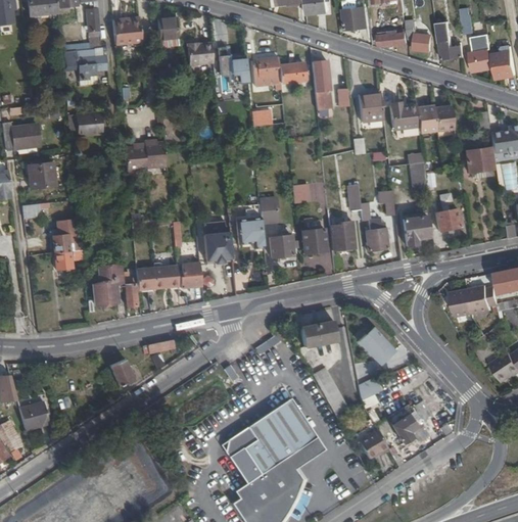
[(0,22),(7,21),(6,9),(10,9),(8,0),(0,0),(0,22)]
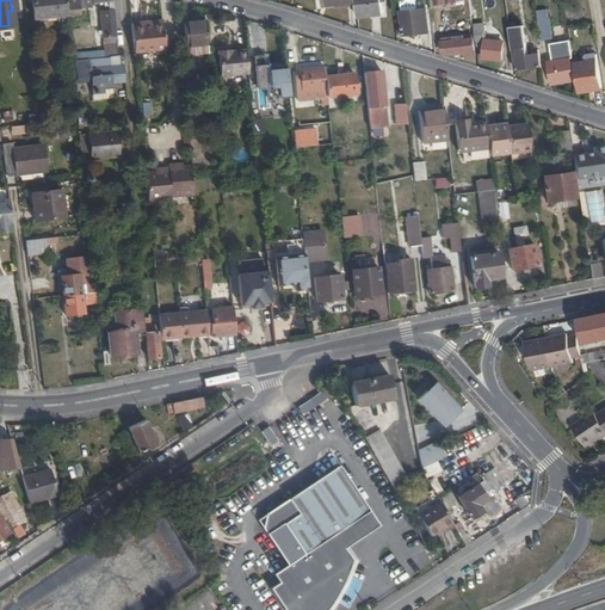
[(26,0),(29,18),(62,16),(61,8),(84,6),(84,1),(94,1),(94,5),(104,5),(104,11),(96,11),(99,53),(66,56),(66,61),(68,84),(85,82),(86,94),(92,94),(92,100),(107,99),(107,84),(118,84),(117,66),(84,68),(84,60),(111,56),(105,0),(26,0)]
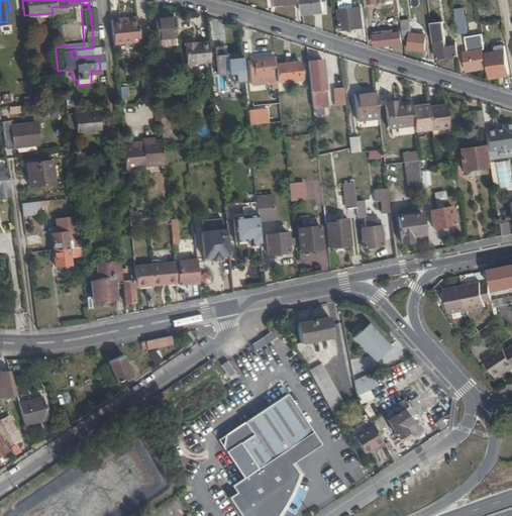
[(329,0),(276,0),(277,7),(288,5),(303,4),(303,9),(304,14),(327,12),(326,4),(330,4),(329,0)]
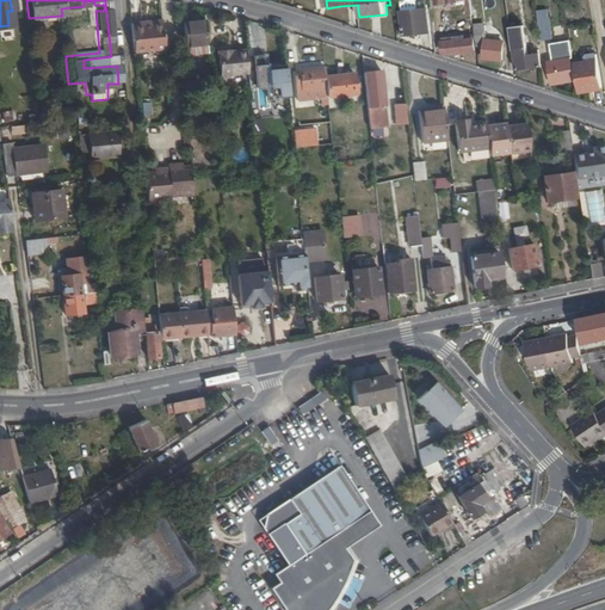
[(432,34),(430,10),(420,11),(419,4),(403,5),(405,12),(402,12),(406,36),(432,34)]
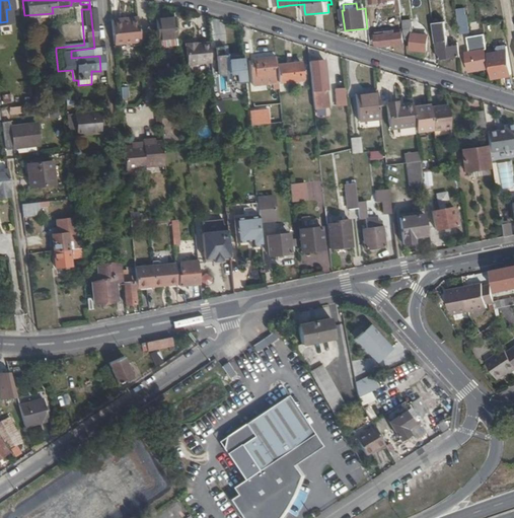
[(400,43),(400,40),(408,39),(407,49),(422,52),(424,35),(413,33),(413,27),(398,29),(396,12),(393,13),(394,21),(392,21),(394,33),(373,37),(373,46),(400,43)]
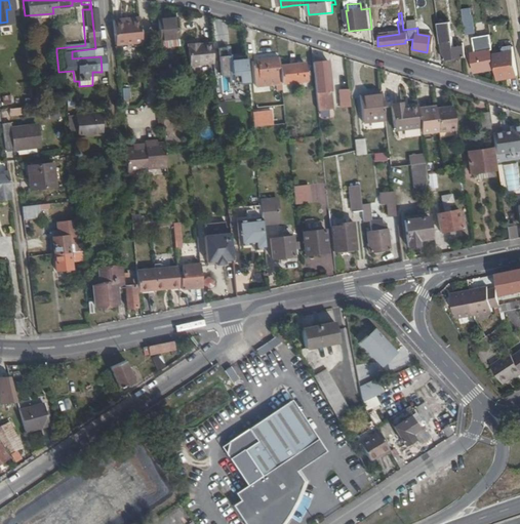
[(126,15),(116,16),(118,41),(146,39),(144,17),(127,19),(126,15)]
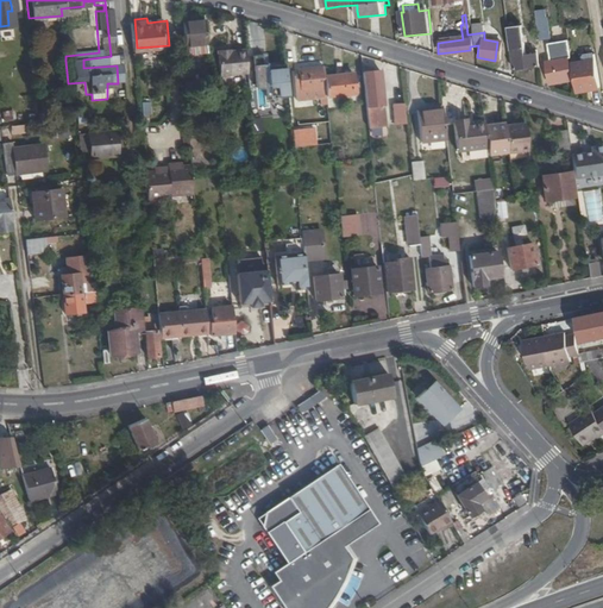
[(542,19),(532,20),(535,41),(545,38),(542,19)]
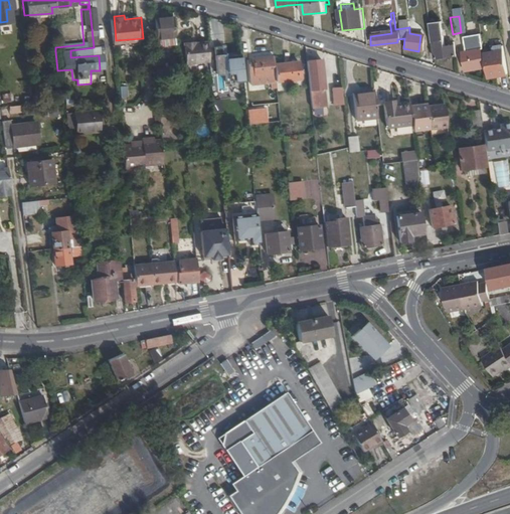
[(162,49),(179,48),(176,20),(159,21),(162,49)]
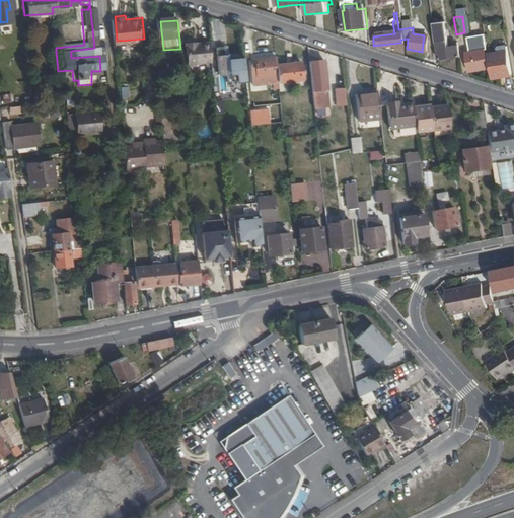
[(442,21),(429,23),(432,44),(433,44),(435,60),(455,56),(454,46),(446,47),(442,21)]
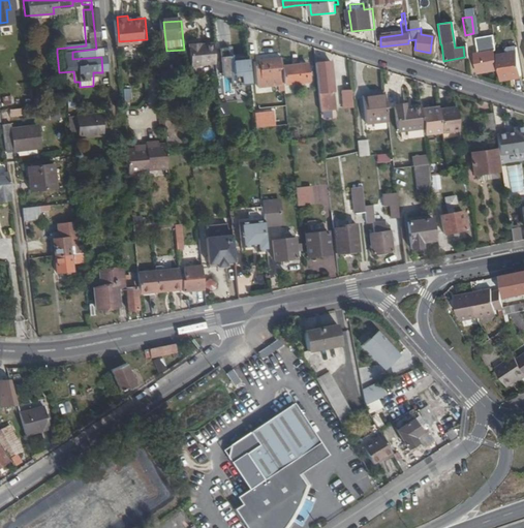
[(193,68),(218,65),(216,45),(203,48),(203,45),(191,45),(193,68)]
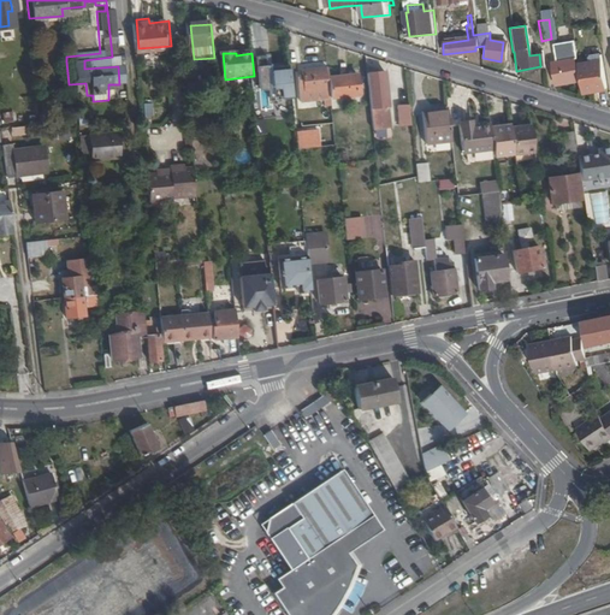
[(284,100),(295,99),(291,66),(273,67),(273,65),(270,65),(268,55),(259,57),(262,89),(271,88),(272,98),(276,98),(284,96),(284,100)]
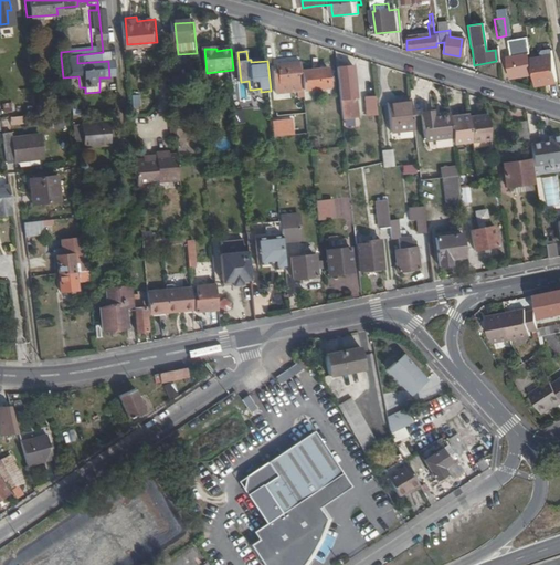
[(527,74),(524,51),(521,51),(521,54),(504,56),(506,79),(527,74)]
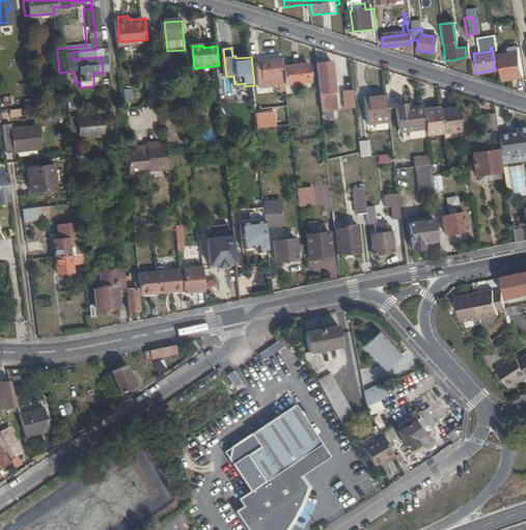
[(504,54),(494,55),(498,80),(518,77),(514,48),(504,49),(504,54)]
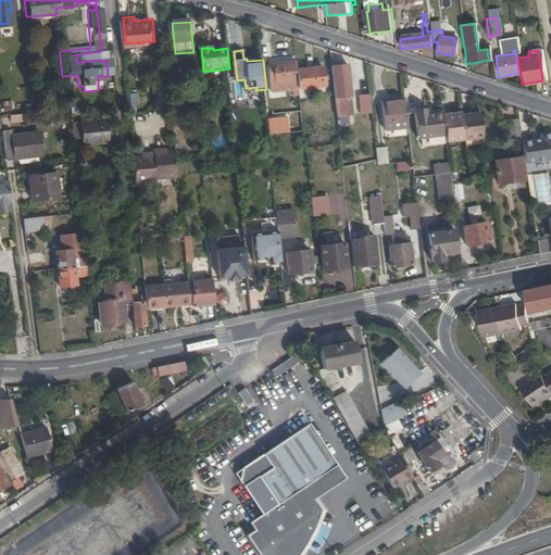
[(293,90),(301,89),(301,90),(327,87),(325,70),(299,72),(298,62),(275,65),(275,70),(271,70),(272,78),(276,78),(276,84),(292,83),(293,90)]
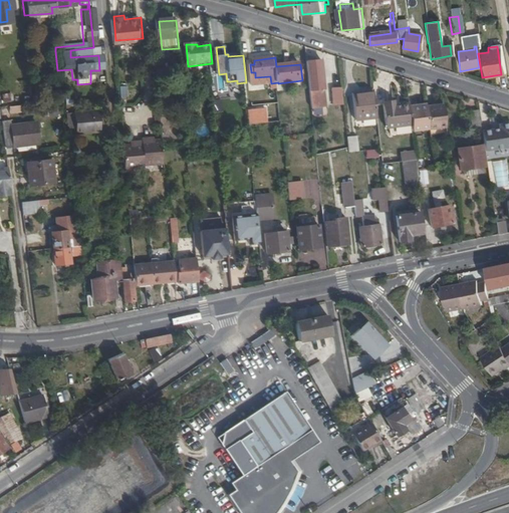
[(309,77),(312,110),(322,109),(321,90),(323,90),(325,90),(322,62),(313,62),(314,76),(309,77)]
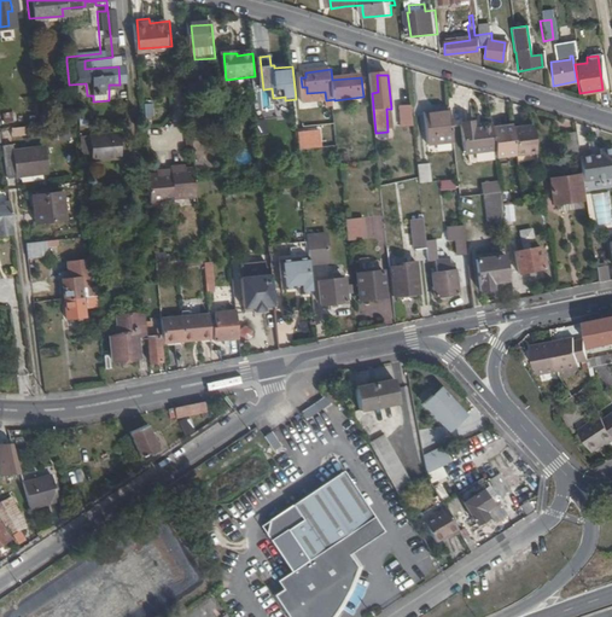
[(80,86),(69,88),(73,99),(82,97),(80,86)]
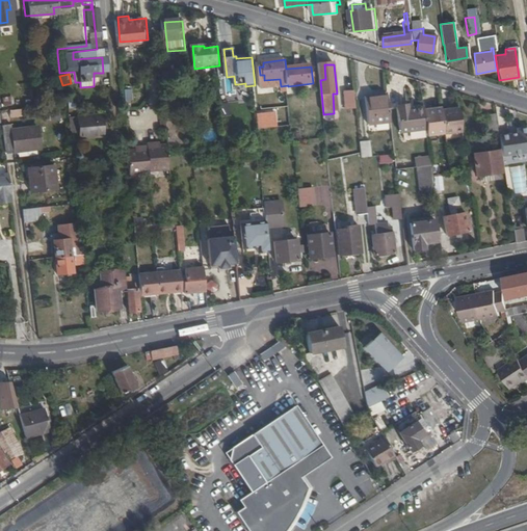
[(349,90),(337,91),(338,110),(349,109),(349,90)]
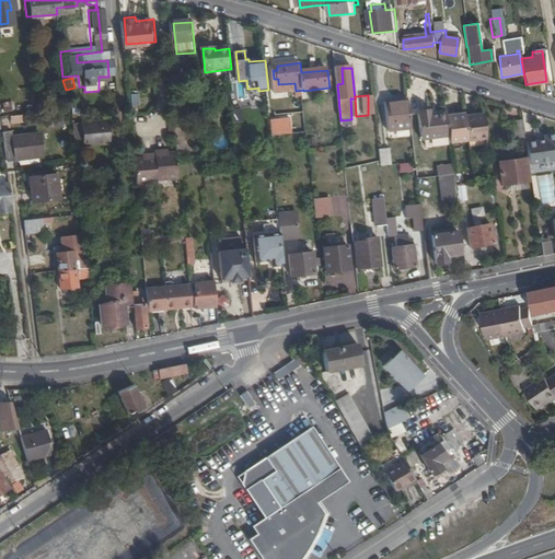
[(389,129),(412,127),(408,100),(394,102),(394,100),(385,101),(389,129)]
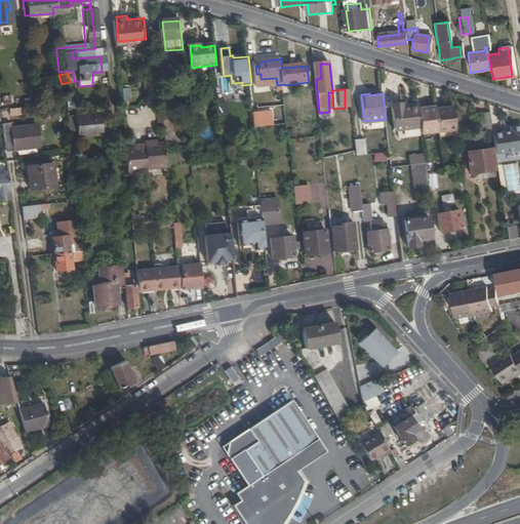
[(6,95),(0,96),(0,106),(8,104),(6,95)]
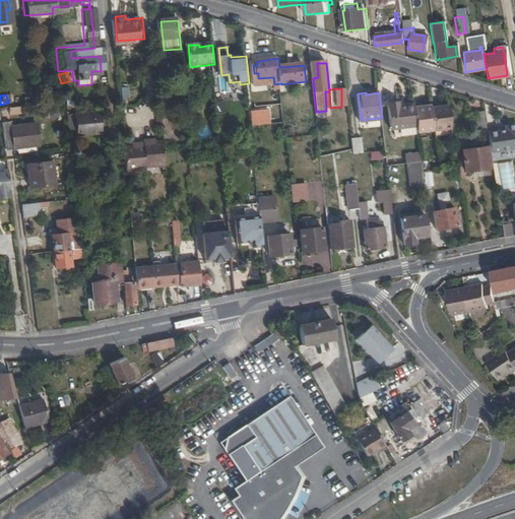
[(74,95),(69,95),(70,107),(78,107),(78,103),(74,103),(74,95)]
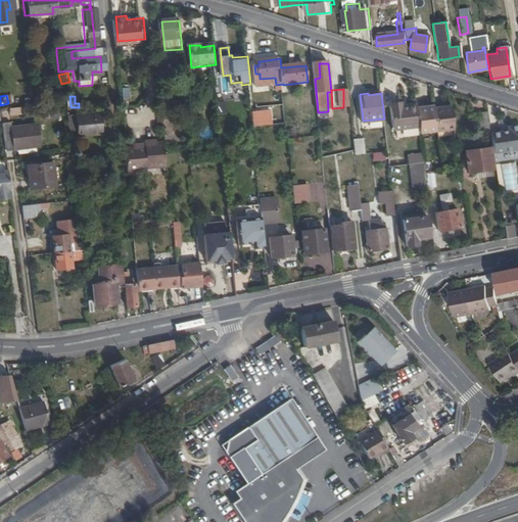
[(394,131),(420,128),(420,133),(455,129),(452,104),(434,106),(434,104),(417,106),(417,107),(398,109),(398,106),(392,106),(394,131)]
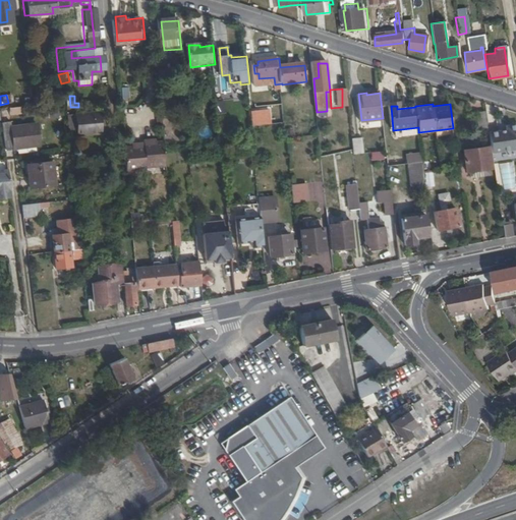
[(14,108),(6,109),(7,124),(15,123),(14,108)]
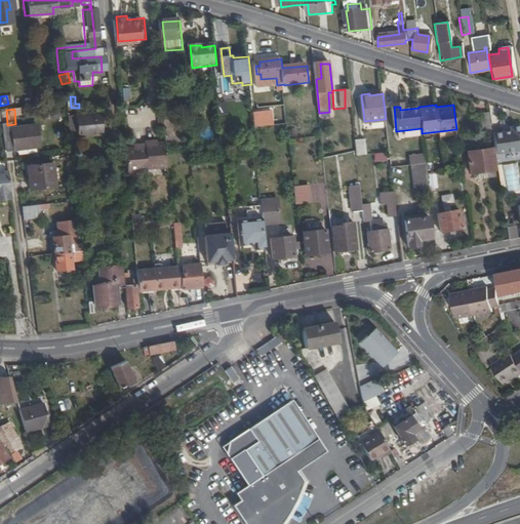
[(254,113),(256,129),(266,128),(264,112),(254,113)]
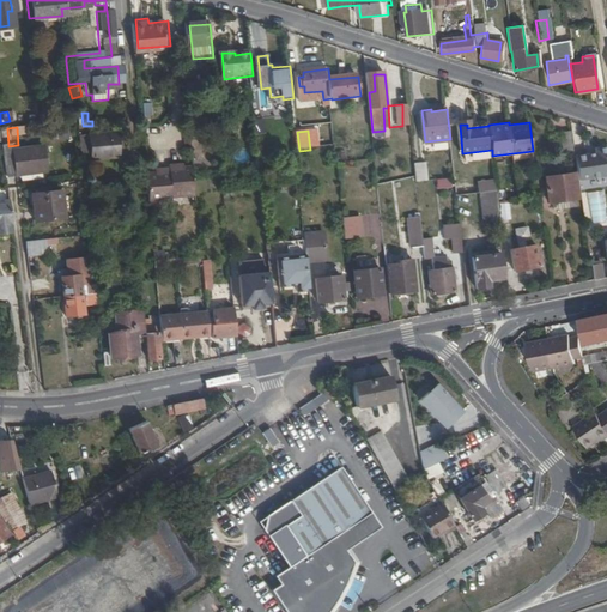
[(563,157),(575,155),(571,133),(559,134),(563,157)]
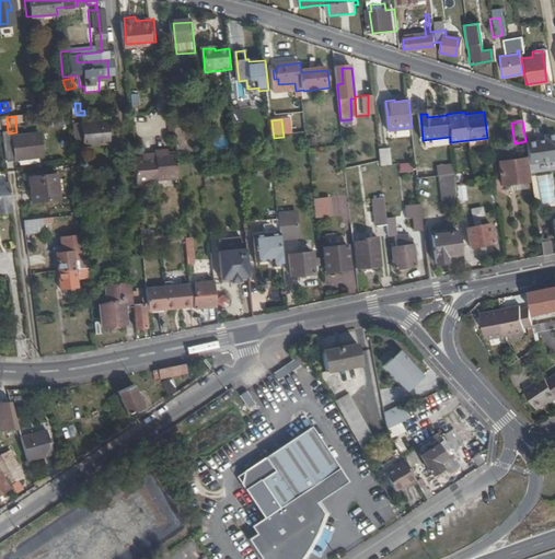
[(112,123),(77,126),(79,149),(114,146),(113,138),(118,137),(116,125),(112,125),(112,123)]
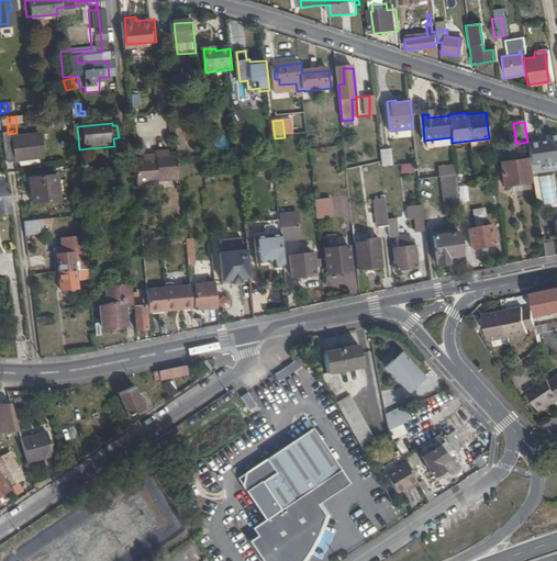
[(538,139),(527,142),(531,164),(556,159),(556,133),(548,134),(546,137),(546,138),(546,139),(538,141),(538,139)]
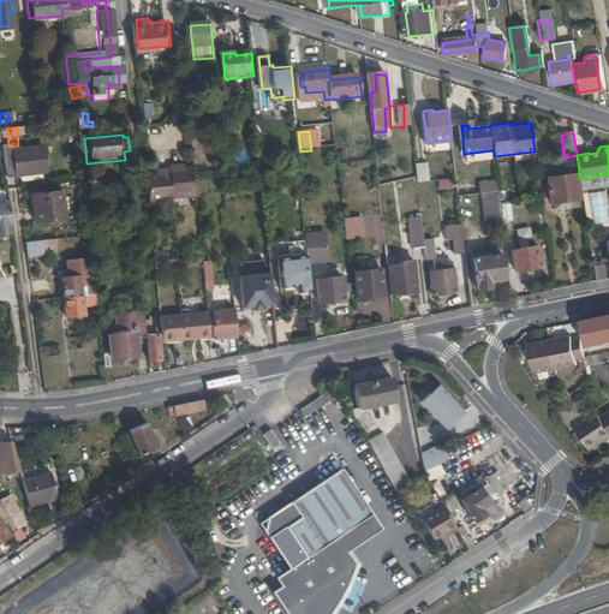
[(49,149),(9,155),(12,178),(52,173),(49,149)]
